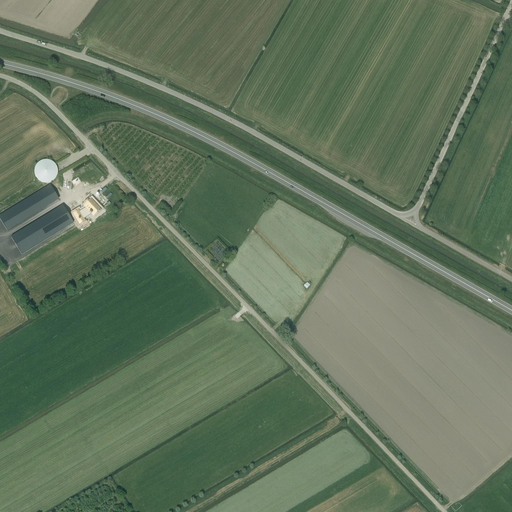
[(41,183),(42,183),(43,183),(44,184),(45,184),(46,184),(47,184),(48,184),(49,184),(50,183),(51,183),(52,182),(53,182),(54,181),(55,180),(55,179),(56,179),(56,178),(57,177),(57,176),(57,175),(58,174),(58,173),(58,172),(58,171),(57,170),(57,169),(57,168),(56,167),(56,166),(55,165),(55,164),(54,164),(53,163),(52,162),(51,162),(51,161),(50,161),(49,161),(48,161),(47,161),(46,161),(45,161),(44,161),(43,161),(42,161),(41,162),(40,162),(39,163),(38,163),(38,164),(37,165),(36,166),(36,167),(35,168),(35,169),(35,170),(34,171),(34,172),(34,173),(34,174),(35,175),(35,176),(35,177),(36,178),(36,179),(37,179),(37,180),(38,181),(39,182),(40,182),(41,183)]
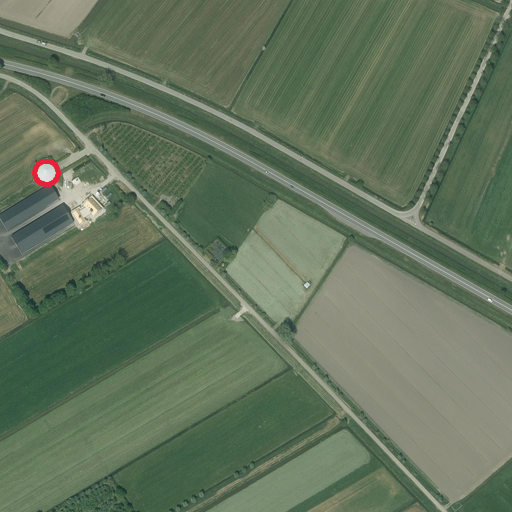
[(71,180),(74,186),(82,183),(79,177),(71,180)]
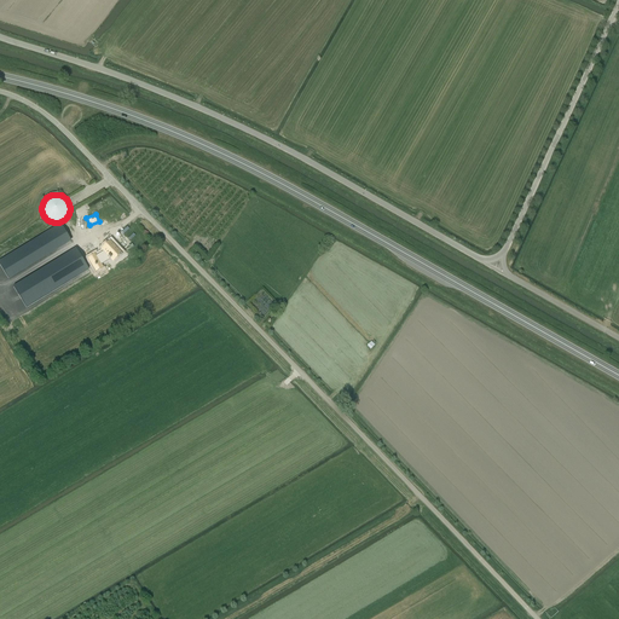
[(48,230),(32,239),(41,256),(58,244),(48,230)]
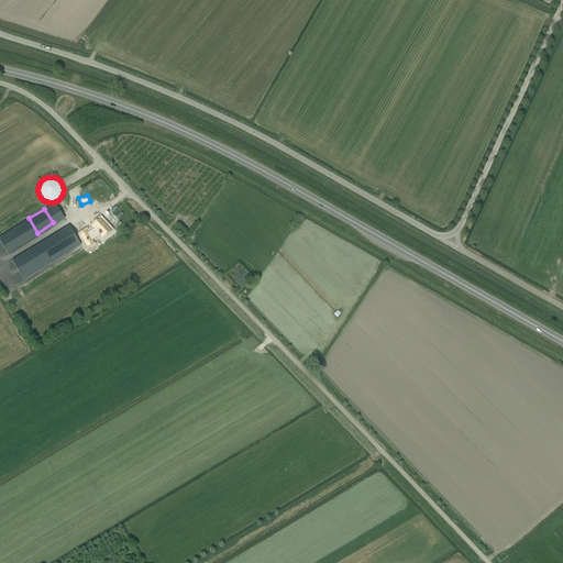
[(84,211),(41,238),(55,262),(98,234),(84,211)]
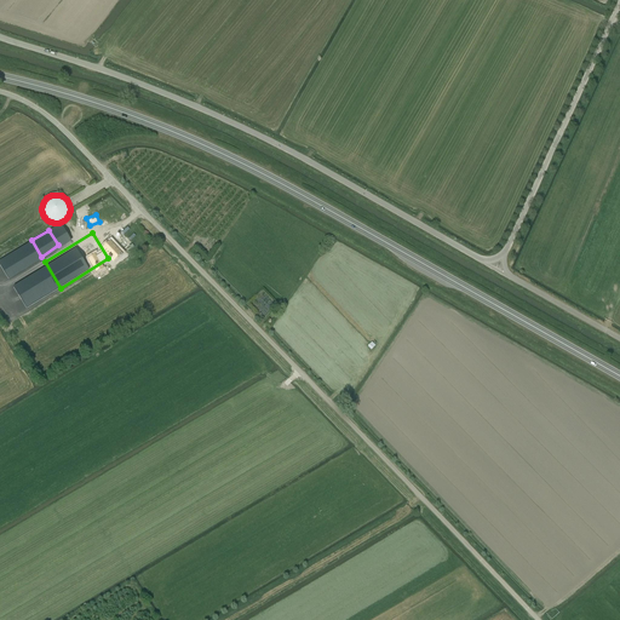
[(119,246),(110,252),(118,264),(125,259),(120,253),(127,248),(128,252),(137,247),(128,233),(116,240),(119,246)]
